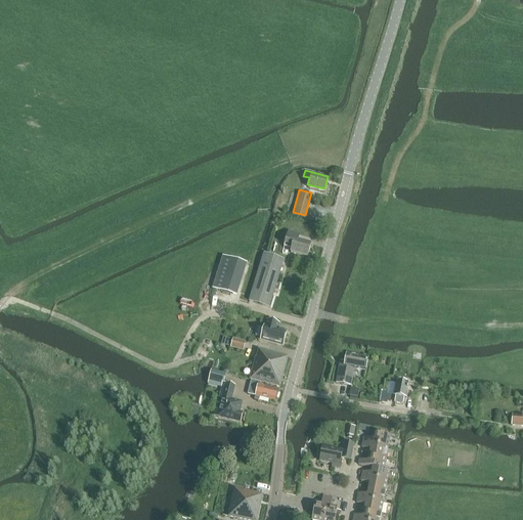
[(288,227),(282,243),(291,245),(290,249),(306,254),(310,241),(297,237),(299,230),(288,227)]
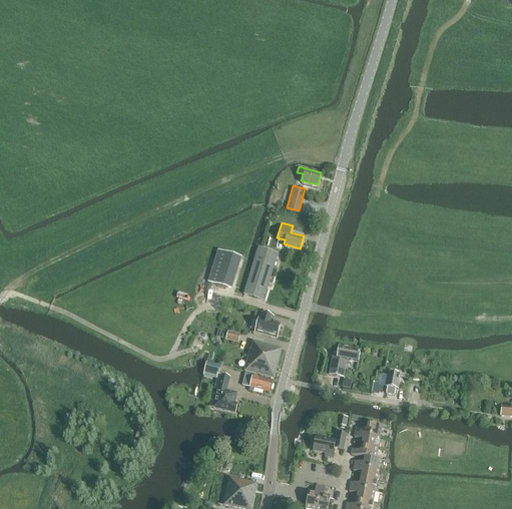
[(263,297),(277,250),(258,244),(243,291),(263,297)]
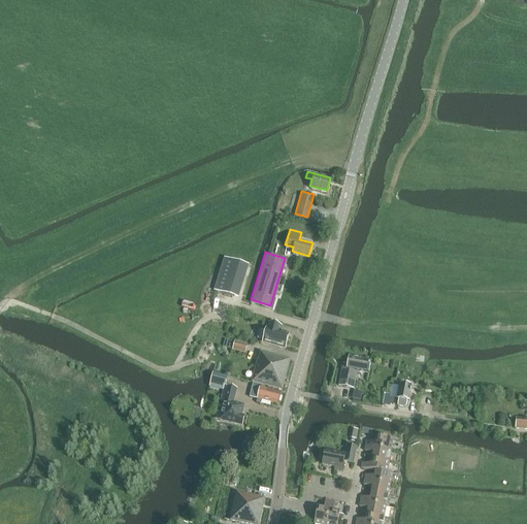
[(212,288),(231,293),(237,295),(248,262),(241,260),(241,261),(223,256),(212,288)]
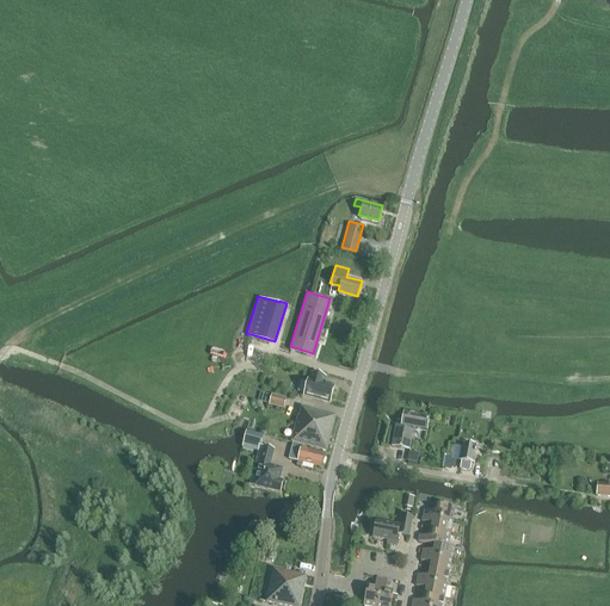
[(328,399),(333,382),(307,375),(302,391),(328,399)]
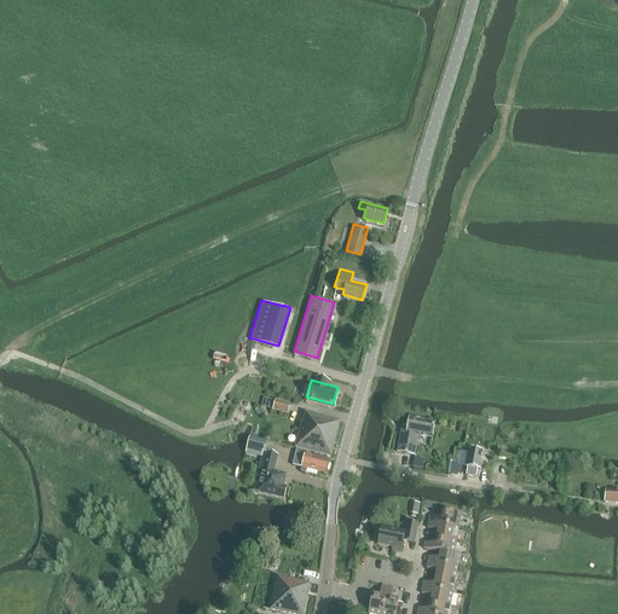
[(272,405),(287,409),(289,399),(275,395),(272,405)]
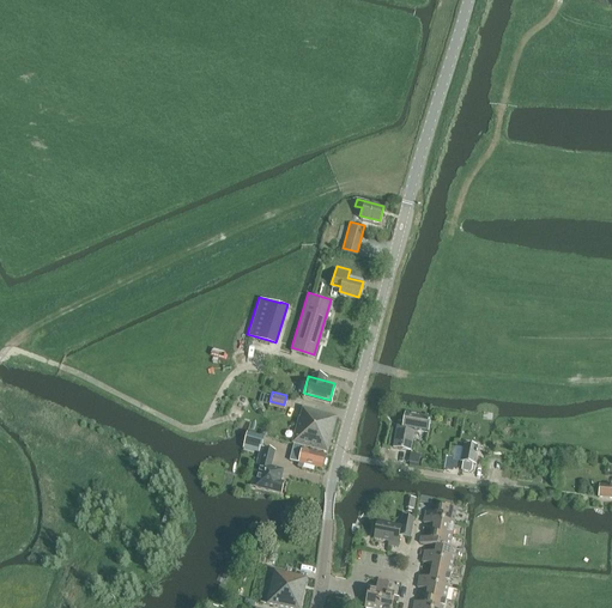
[(298,413),(291,439),(326,448),(335,413),(302,403),(300,414),(298,413)]
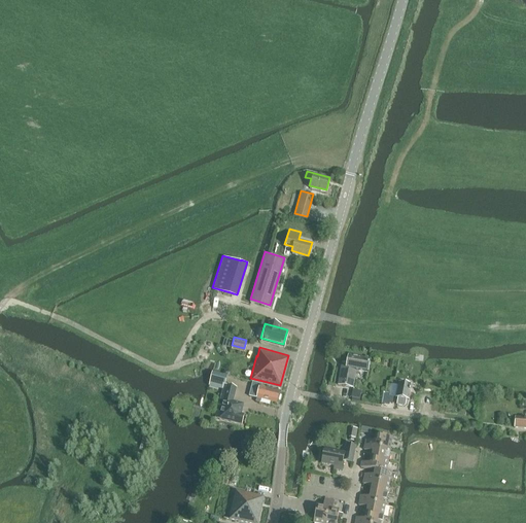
[(337,381),(352,384),(355,368),(367,370),(370,357),(348,353),(346,360),(341,359),(337,381)]
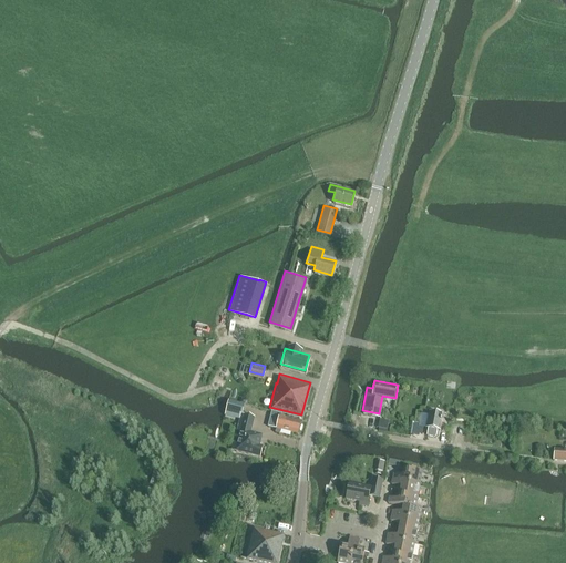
[(226,406),(242,410),(244,401),(228,398),(226,406)]
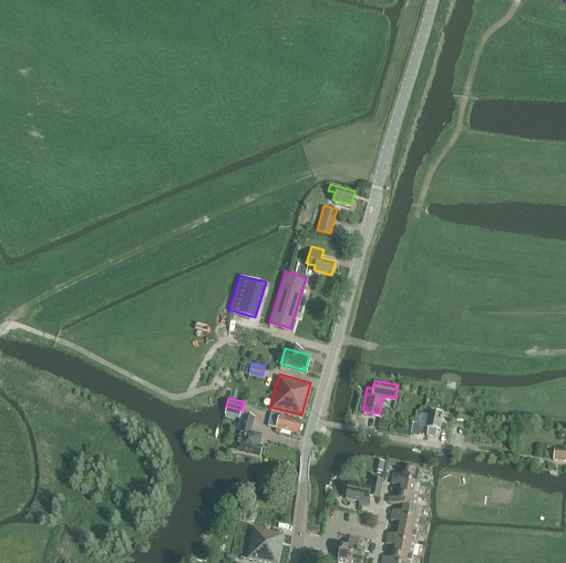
[(226,406),(225,412),(238,416),(239,411),(242,411),(242,410),(226,406)]
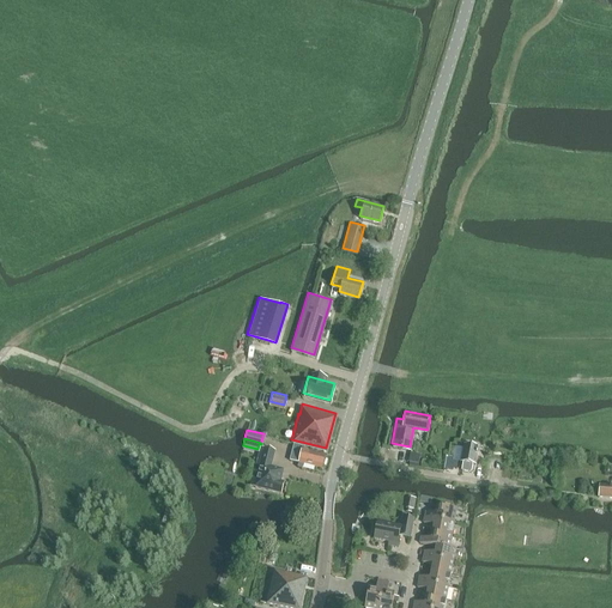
[(423,454),(425,443),(414,441),(412,451),(423,454)]
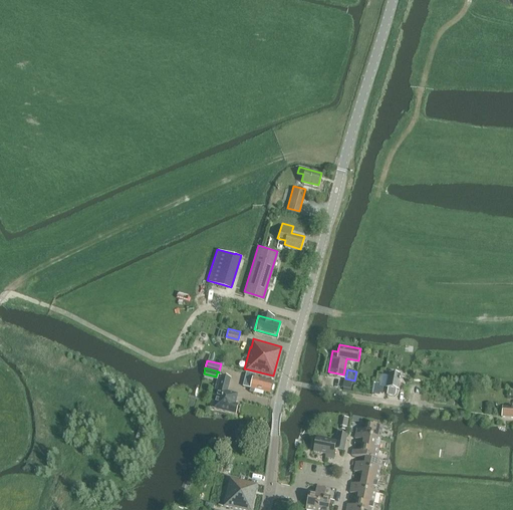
[(397,387),(400,371),(388,369),(386,385),(387,385),(386,391),(395,393),(396,387),(397,387)]
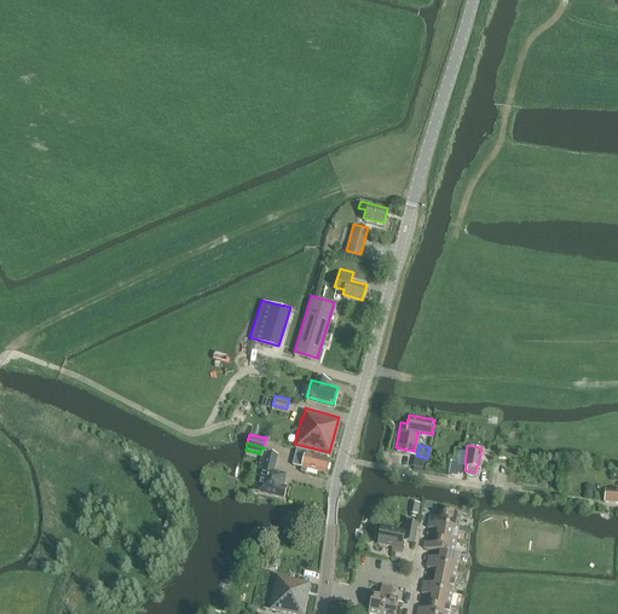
[(295,446),(292,462),(300,464),(304,450),(305,447),(304,447),(295,446)]
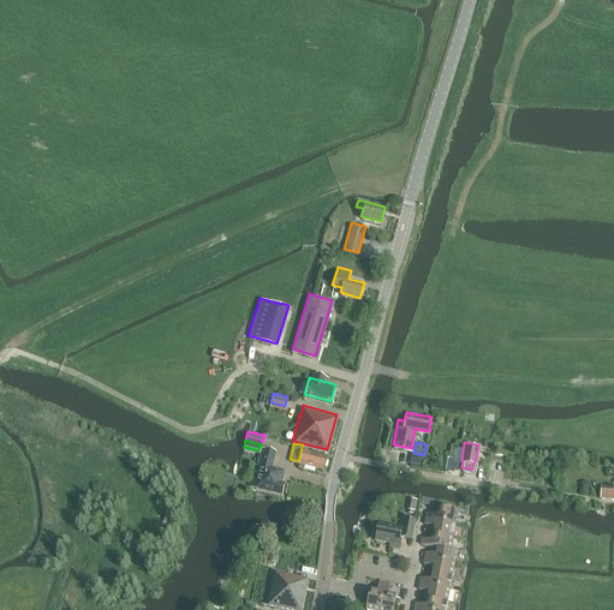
[(260,446),(258,450),(250,484),(280,492),(284,480),(281,480),(284,468),(270,465),(275,449),(262,446),(260,446)]
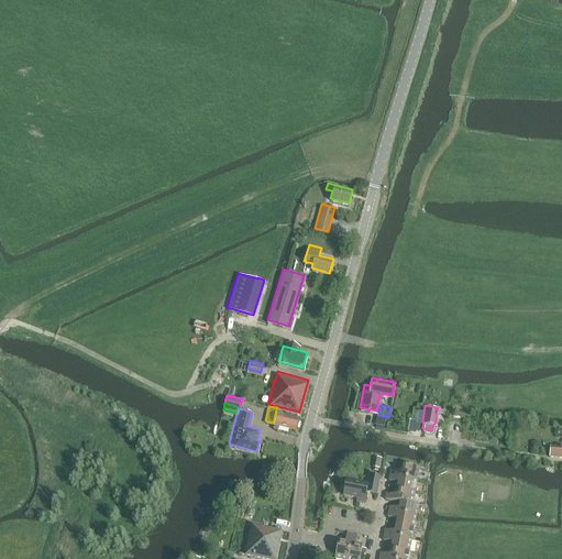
[(277,427),(278,423),(296,427),(299,415),(295,414),(295,412),(283,409),(282,410),(276,409),(273,423),(272,426),(277,427)]
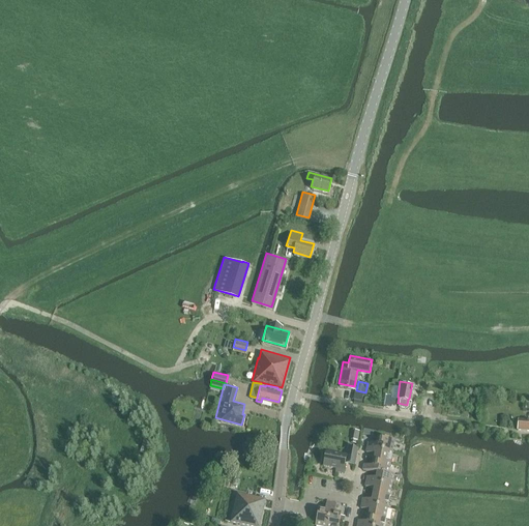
[(528,416),(517,416),(517,427),(528,427),(528,416)]
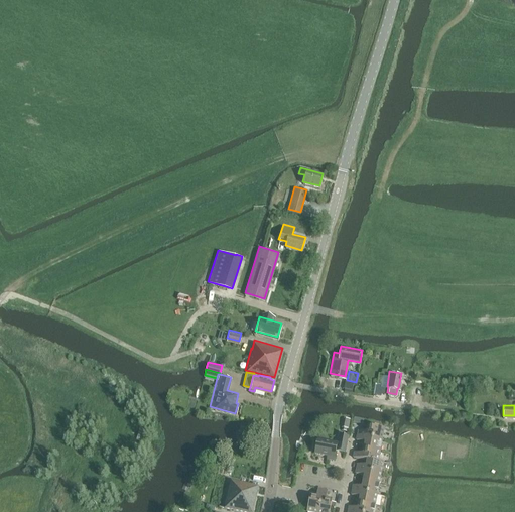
[(358,427),(357,432),(381,437),(383,426),(367,423),(366,429),(358,427)]
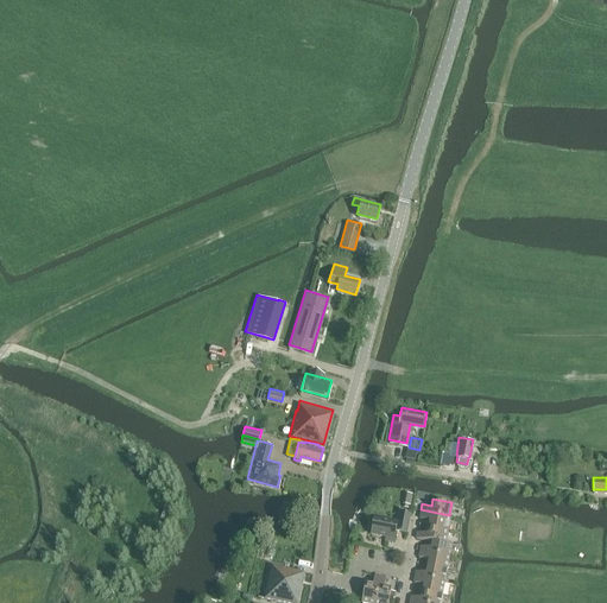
[(159,514),(166,515),(170,503),(163,501),(159,514)]
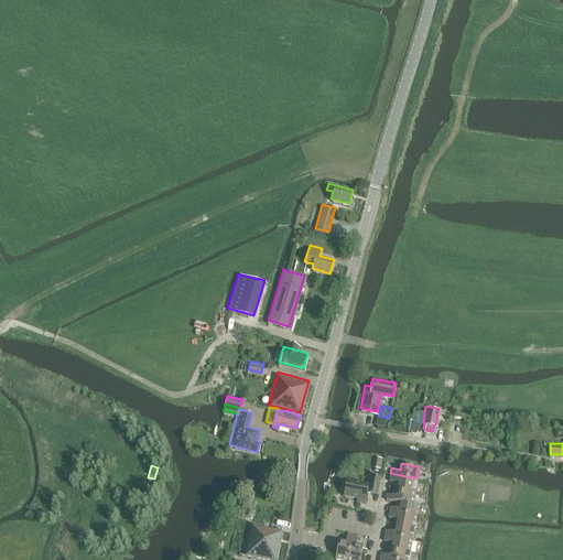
[(93,471),(87,470),(85,477),(91,480),(94,475),(90,474),(93,471)]
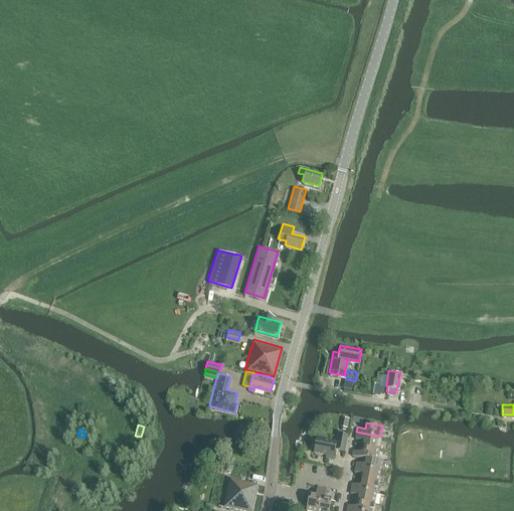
[(347,433),(338,431),(336,440),(334,447),(344,449),(347,433)]
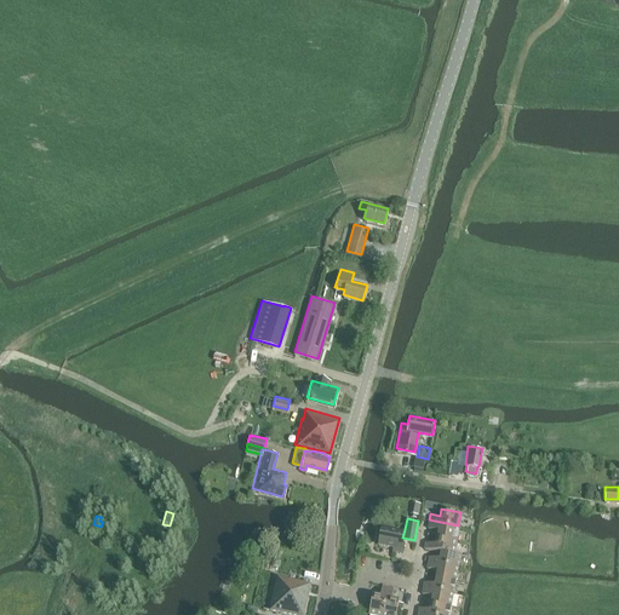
[(456,538),(458,526),(429,519),(428,526),(437,527),(436,534),(456,538)]
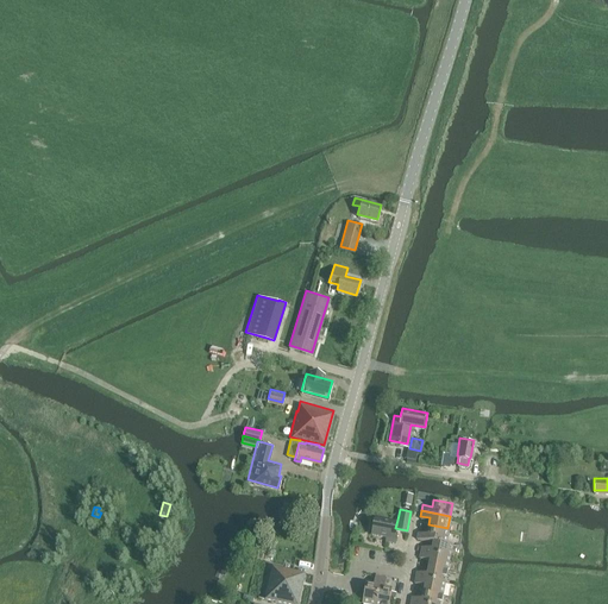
[(394,539),(395,528),(397,520),(374,515),(370,532),(386,534),(384,538),(394,539)]
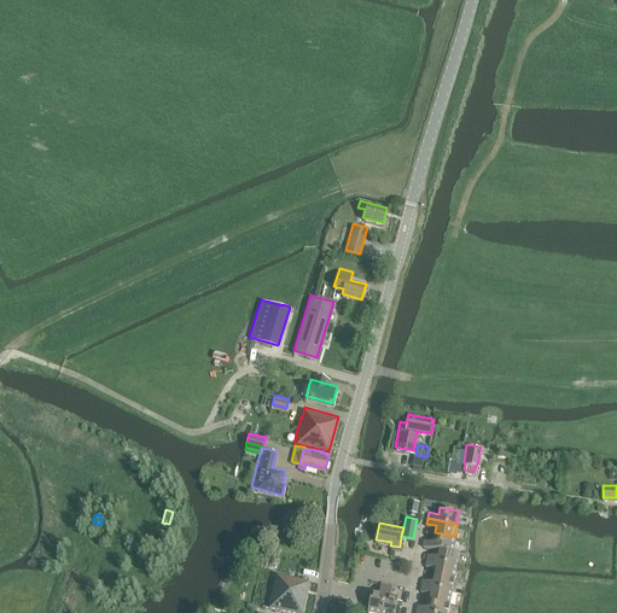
[(452,549),(454,536),(435,532),(434,539),(423,537),(421,543),(438,547),(452,549)]
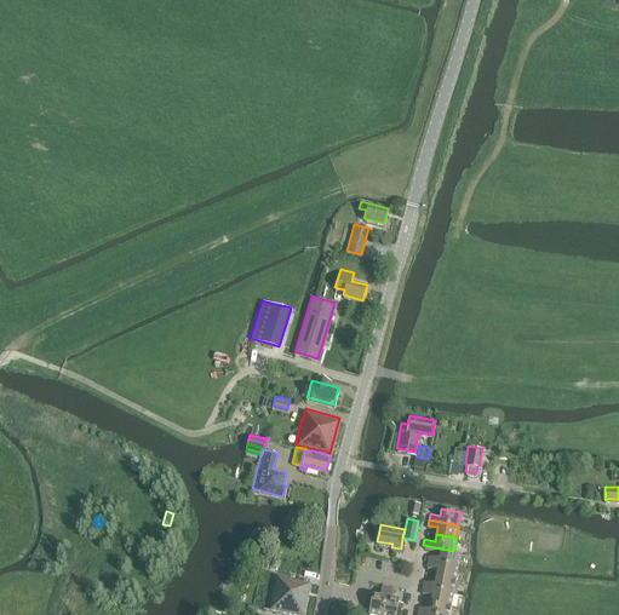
[(439,556),(429,553),(428,559),(457,565),(459,552),(453,551),(440,549),(439,556)]
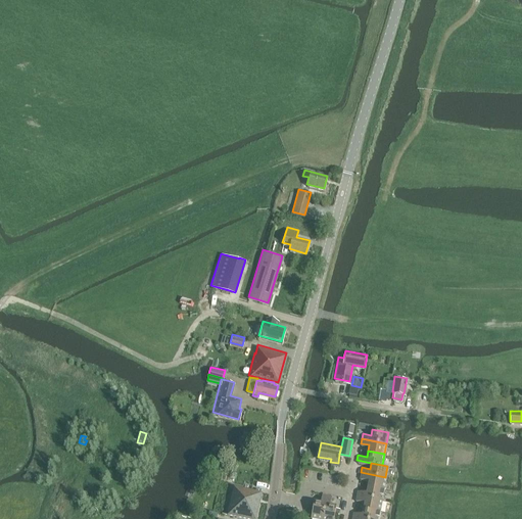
[(383,487),(385,477),(361,472),(360,477),(368,478),(367,484),(383,487)]
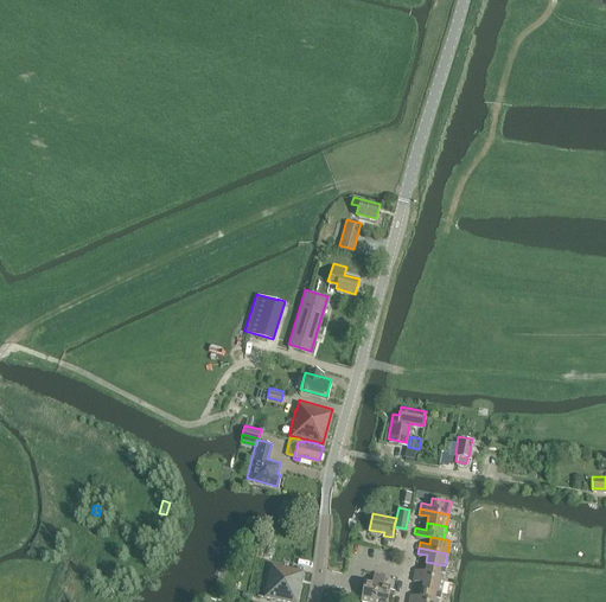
[(256,591),(256,593),(294,601),(295,601),(303,569),(301,568),(301,569),(270,562),(263,594),(256,591)]
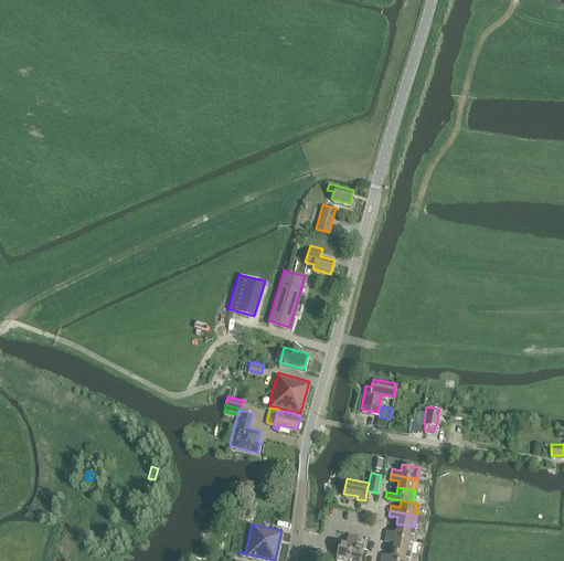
[(386,528),(385,533),(412,539),(414,527),(396,524),(395,530),(386,528)]
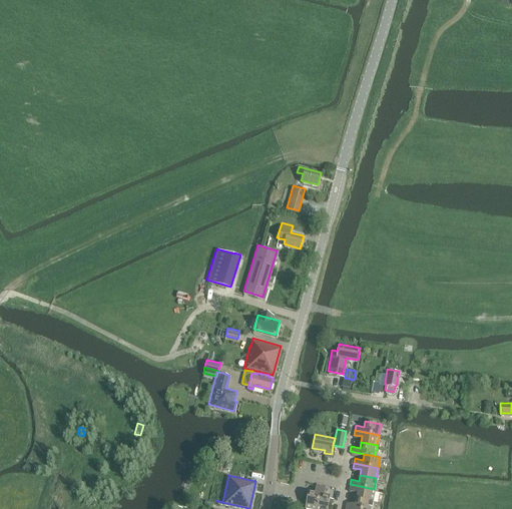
[(304,506),(315,508),(320,484),(315,483),(314,491),(308,490),(304,506)]
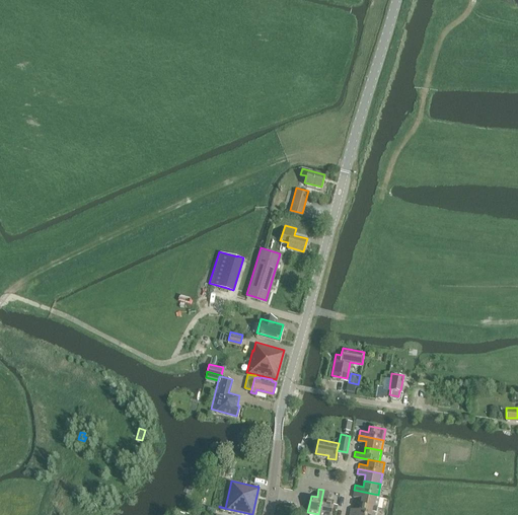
[(328,490),(323,490),(318,514),(323,514),(329,514),(333,500),(326,499),(328,490)]
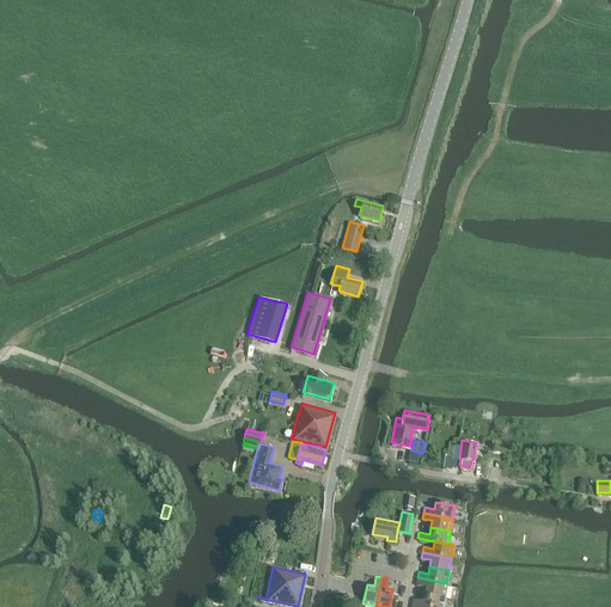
[(426,584),(425,592),(444,595),(446,583),(417,577),(416,583),(426,584)]
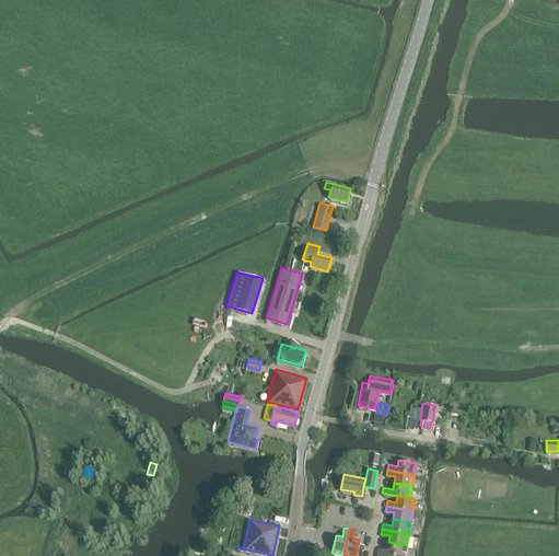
[(377,546),(377,552),(398,555),(404,555),(406,545),(388,542),(387,548),(377,546)]
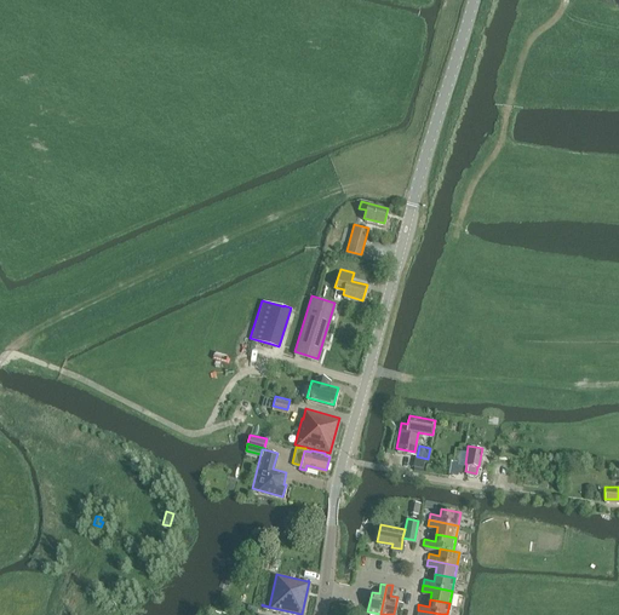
All buildings are outlined.
